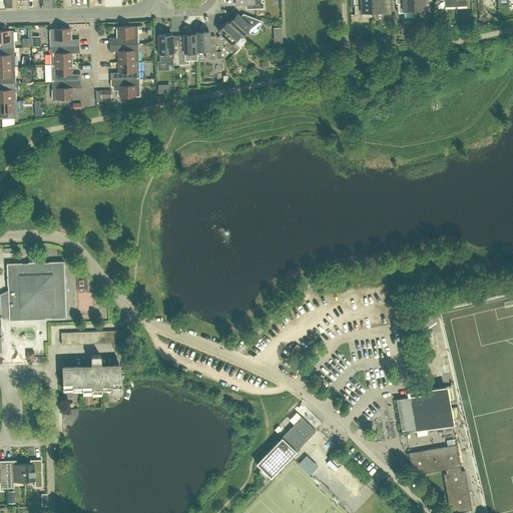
[(234,0),(234,3),(248,3),(248,9),(264,8),(264,2),(262,2),(261,0),(234,0)]
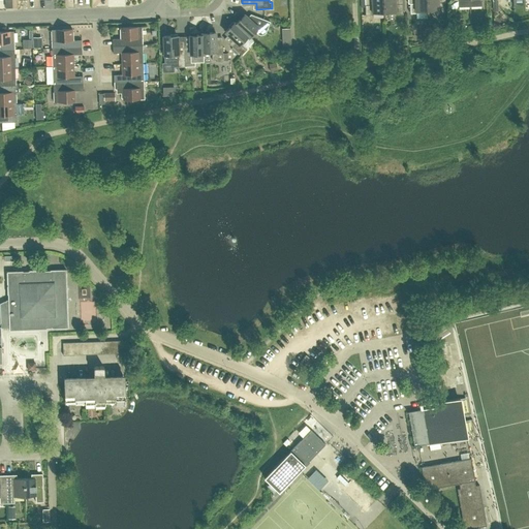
[(373,14),(373,12),(383,12),(382,0),(364,0),(365,14),(373,14)]
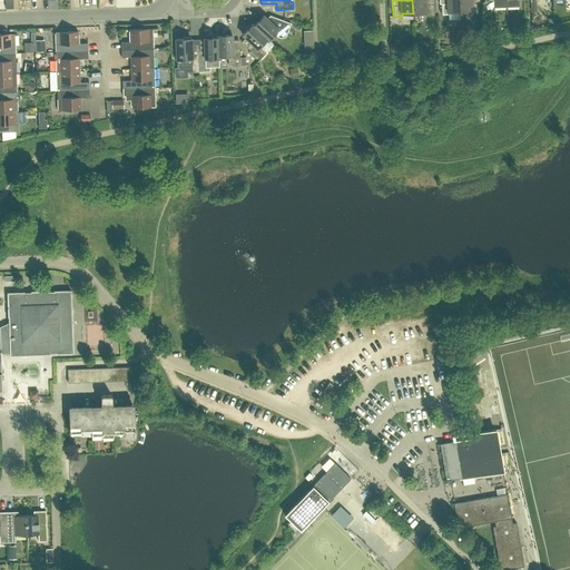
[(425,15),(433,15),(432,0),(412,0),(413,13),(425,13),(425,15)]
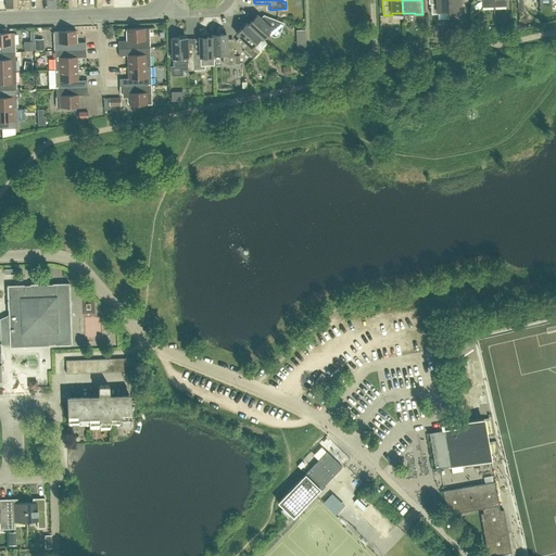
[(438,14),(437,12),(449,12),(447,0),(428,0),(429,4),(431,4),(431,14),(438,14)]
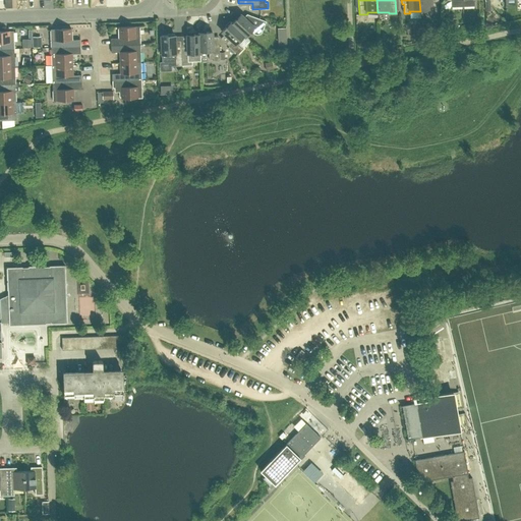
[(431,10),(431,12),(437,12),(437,2),(439,2),(438,0),(419,0),(420,11),(431,10)]
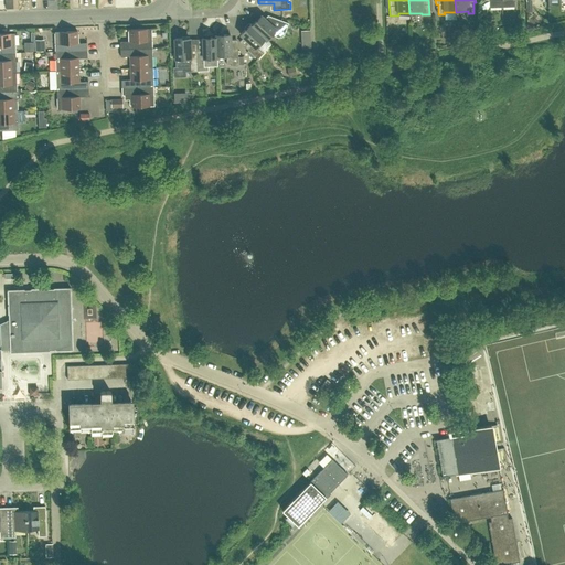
[(266,40),(267,40),(273,33),(276,36),(278,38),(281,36),(284,35),(288,23),(267,16),(264,19),(260,16),(252,25),(265,38),(265,39),(266,40)]
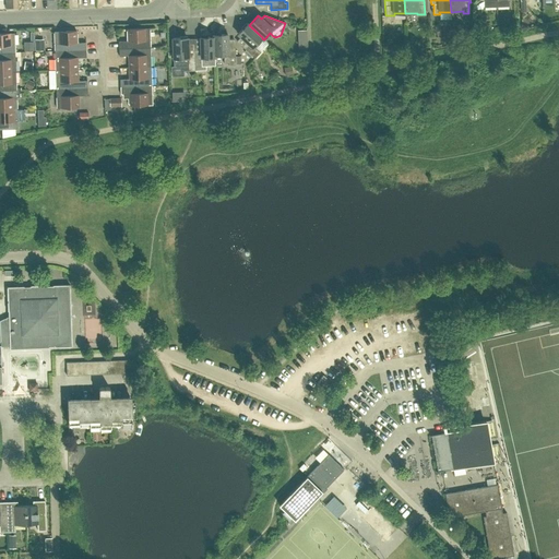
[(254,46),(262,38),(262,37),(249,25),(247,23),(238,34),(248,43),(244,48),(254,58),(261,51),(254,46)]
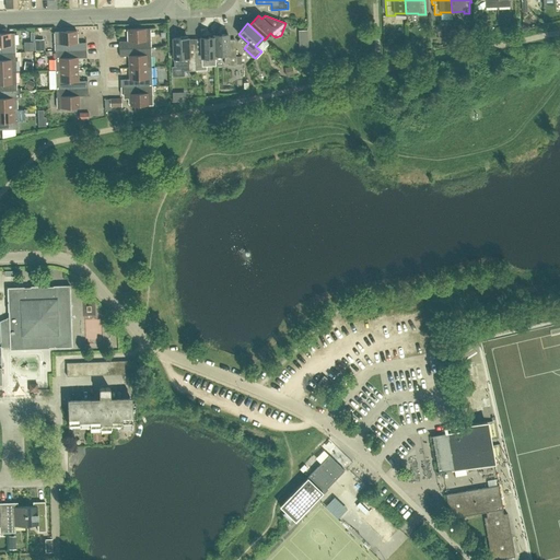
[(128,41),(119,42),(119,48),(151,47),(150,28),(127,28),(128,41)]
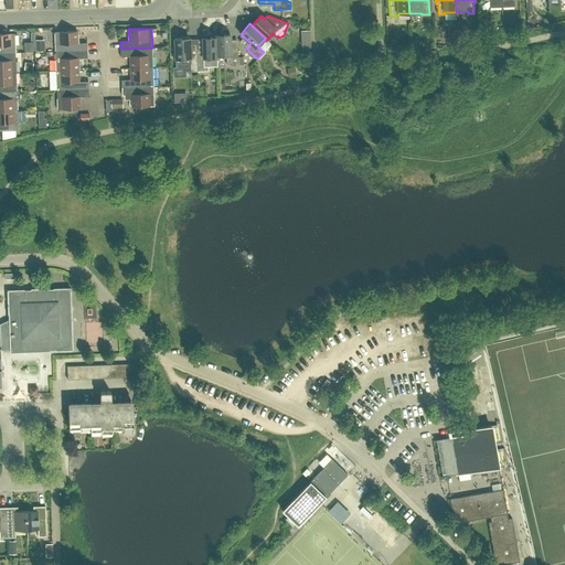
[(77,31),(54,32),(55,52),(87,51),(87,43),(77,43),(77,31)]
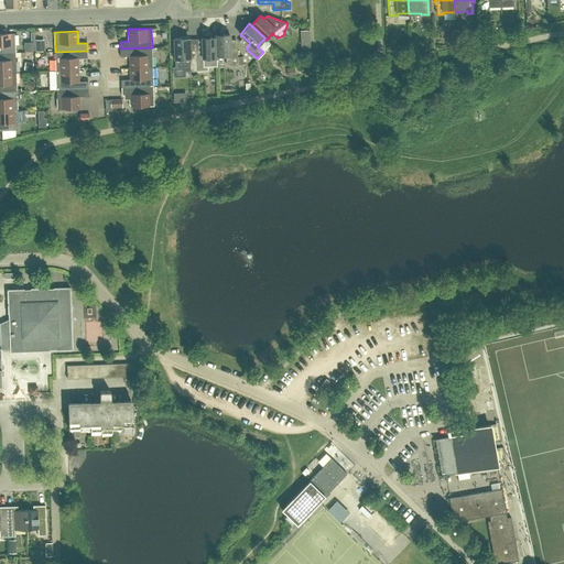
[(0,53),(15,53),(14,33),(0,33),(0,53)]
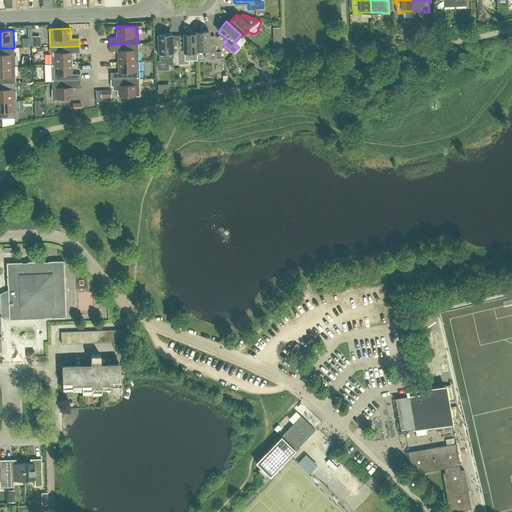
[(208,31),(196,32),(196,34),(196,50),(197,50),(205,50),(205,58),(209,58),(209,59),(216,59),(215,45),(209,45),(208,31)]
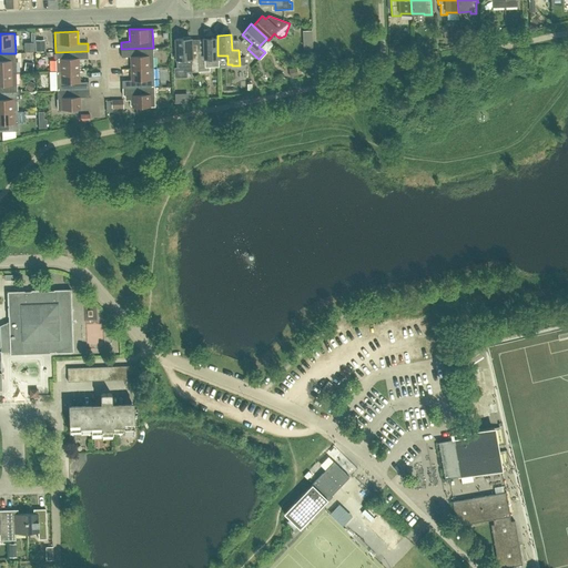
[(20,38),(20,48),(40,48),(40,38),(20,38)]
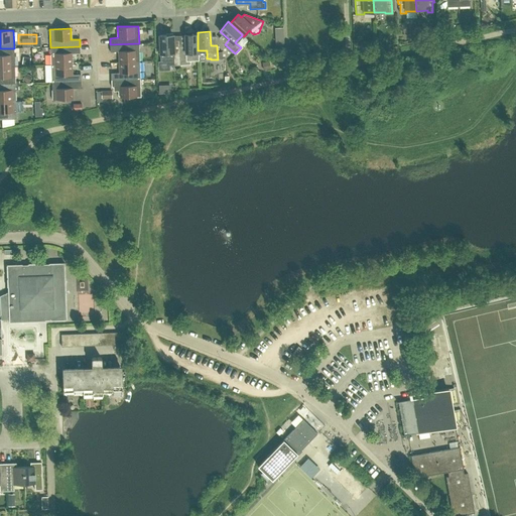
[(167,66),(180,66),(179,61),(179,48),(173,48),(172,34),(159,35),(160,61),(167,60),(167,66)]
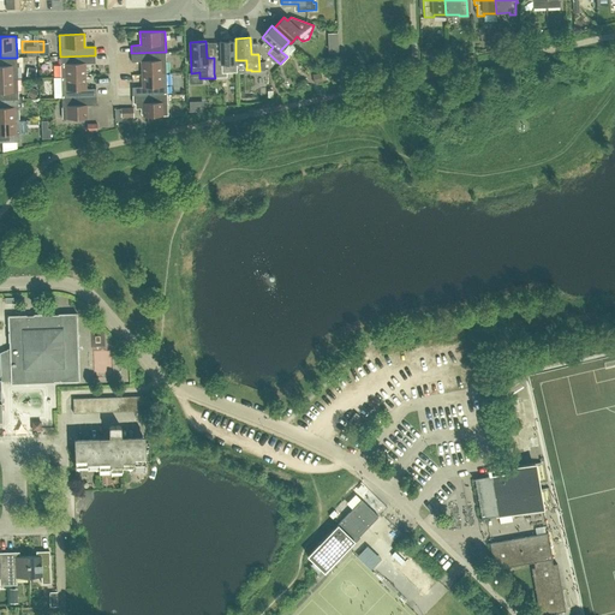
[(226,64),(237,63),(237,60),(236,60),(236,41),(220,41),(221,58),(214,58),(214,73),(227,72),(226,64)]
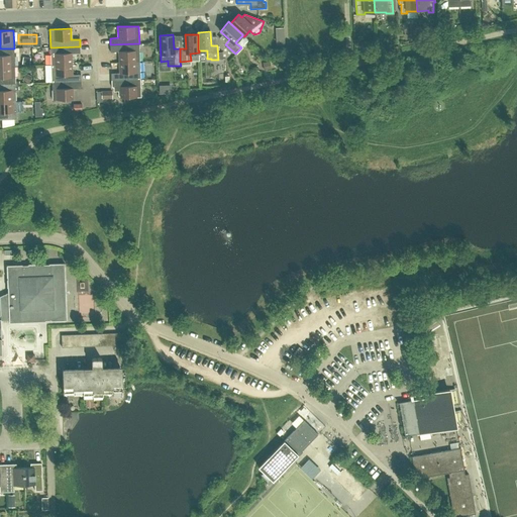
[(110,44),(110,52),(118,52),(119,63),(139,62),(139,43),(110,44)]
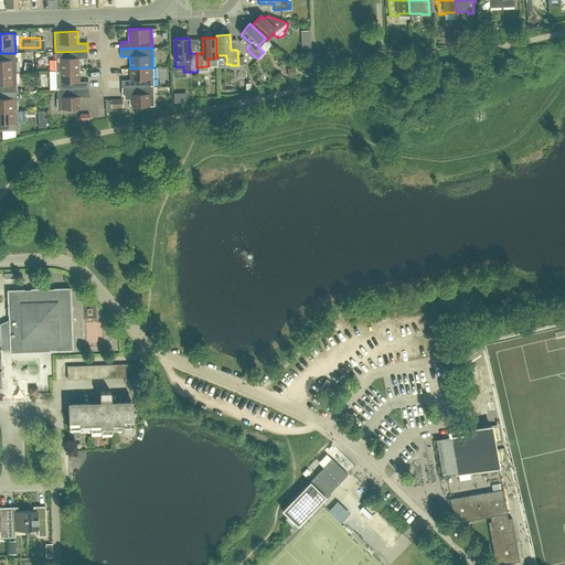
[(78,70),(78,59),(87,57),(87,51),(55,52),(56,71),(78,70)]
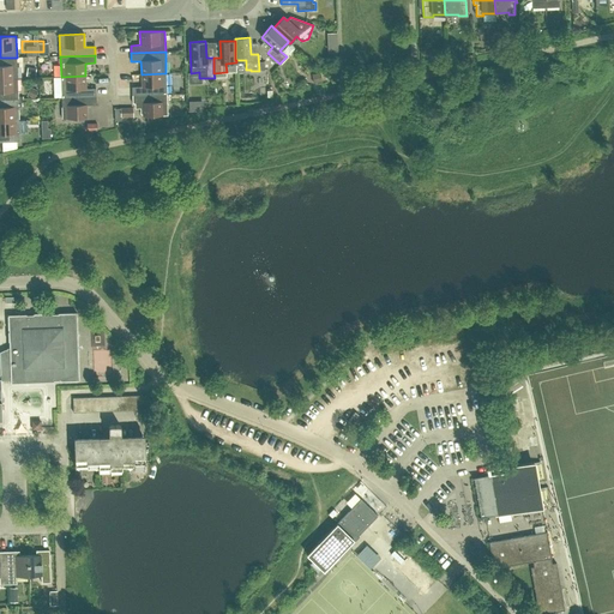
[(0,78),(17,78),(17,58),(0,58),(0,78)]
